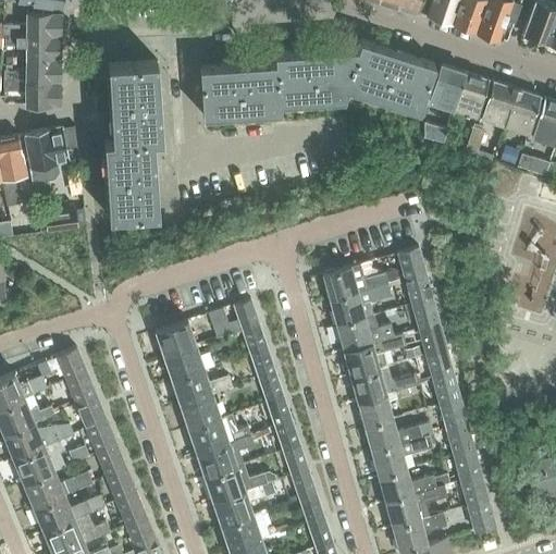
[(5,0),(5,2),(19,4),(62,10),(62,0),(5,0)]
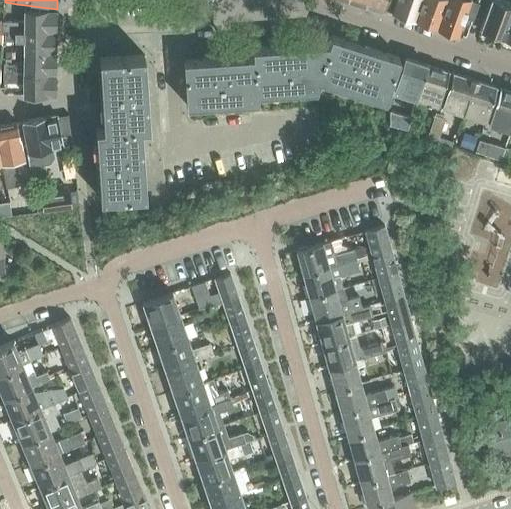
[(368,0),(366,7),(384,13),(388,0),(368,0)]
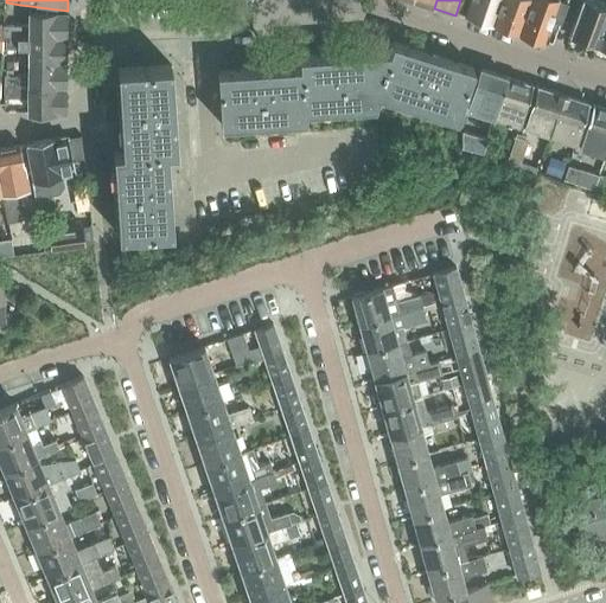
[(492,27),(501,0),(471,0),(466,18),(492,27)]
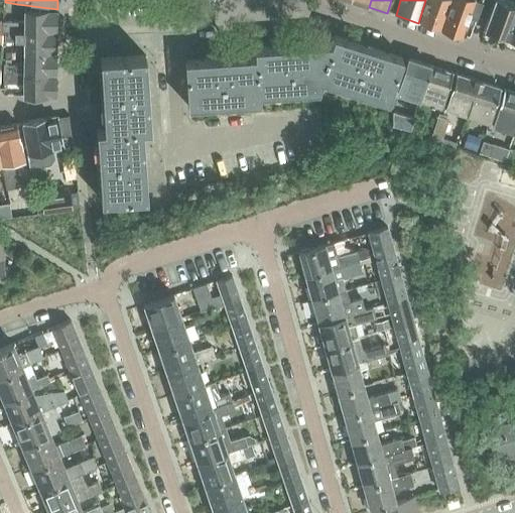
[(441,30),(452,0),(425,0),(418,23),(441,30)]
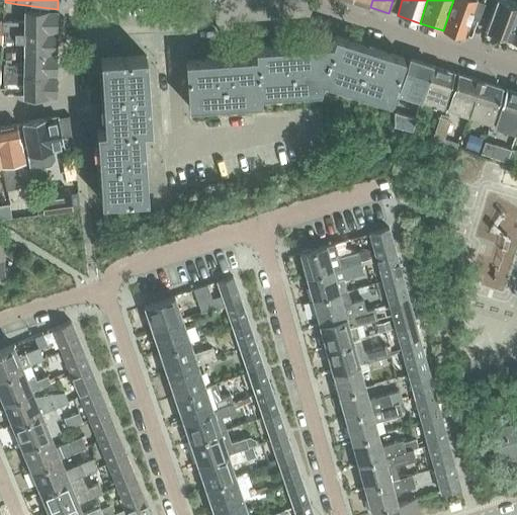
[(453,0),(443,30),(464,37),(477,1),(472,0),(453,0)]
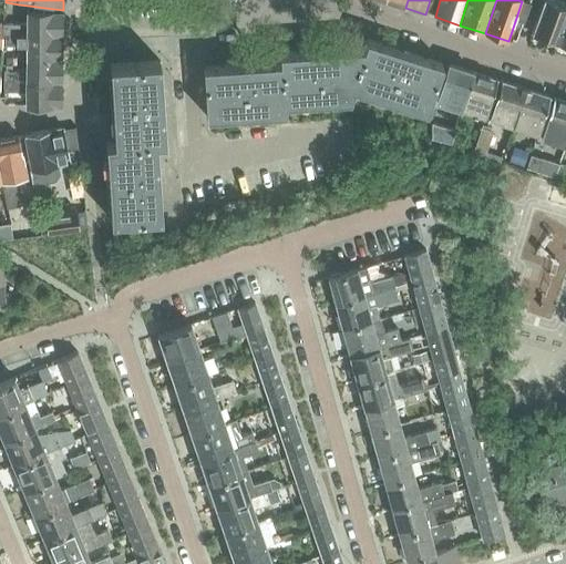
[(544,0),(532,38),(556,45),(565,14),(565,7),(545,0),(544,0)]
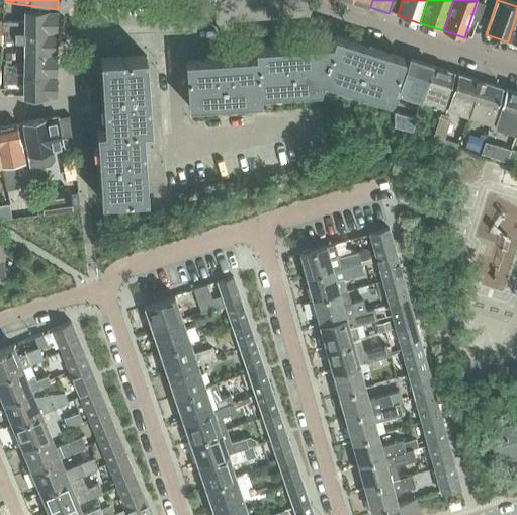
[(3,22),(3,34),(58,34),(58,13),(23,13),(24,22),(3,22)]
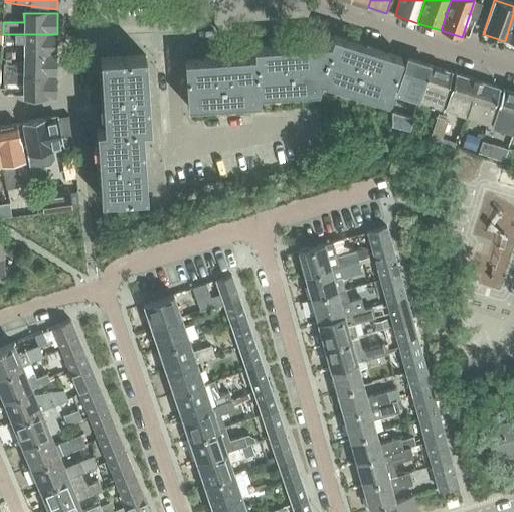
[(513,13),(505,41),(513,44),(513,13)]
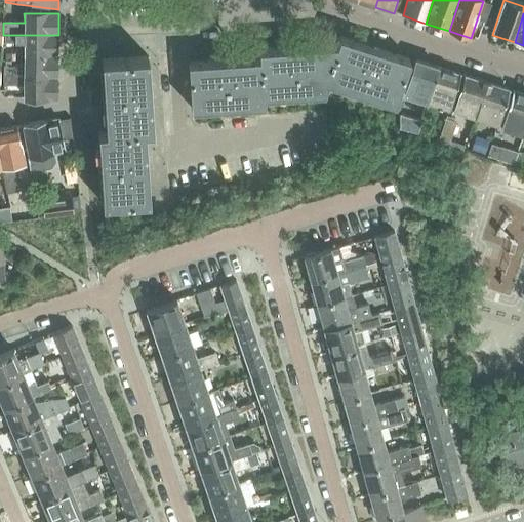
[(24,43),(24,55),(58,55),(58,35),(3,35),(3,44),(24,43)]
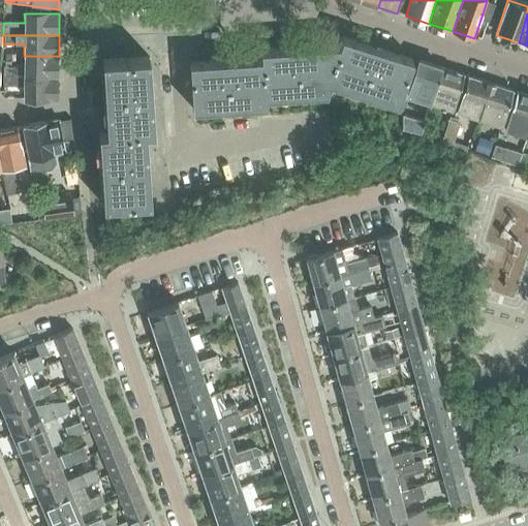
[(399,107),(413,62),(343,39),(340,48),(261,52),(261,61),(190,65),(193,112),(268,107),(267,99),(328,96),(331,85),(399,107)]
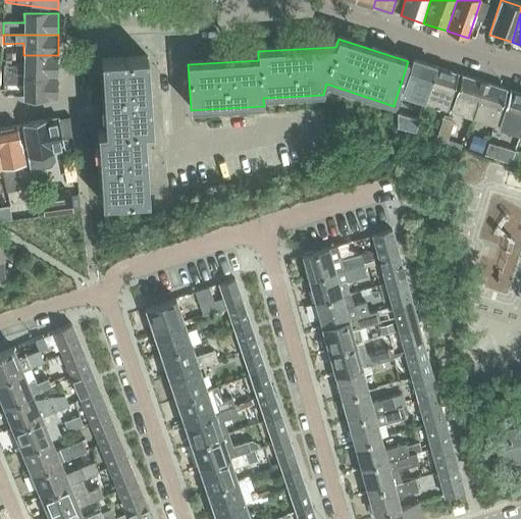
[(6,67),(6,76),(58,76),(58,55),(23,55),(23,67),(6,67)]
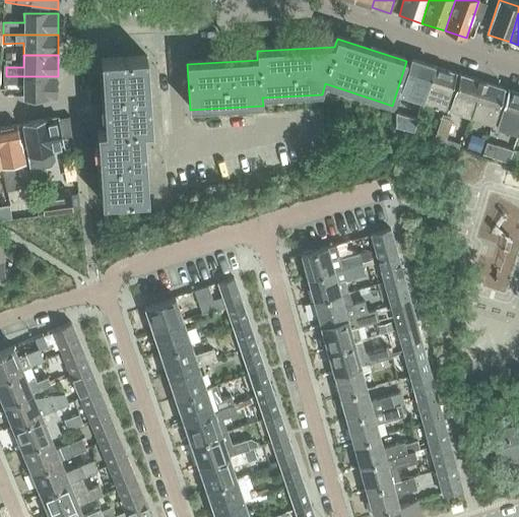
[(147,59),(102,61),(106,132),(98,132),(102,205),(147,202),(143,132),(151,131),(147,59)]
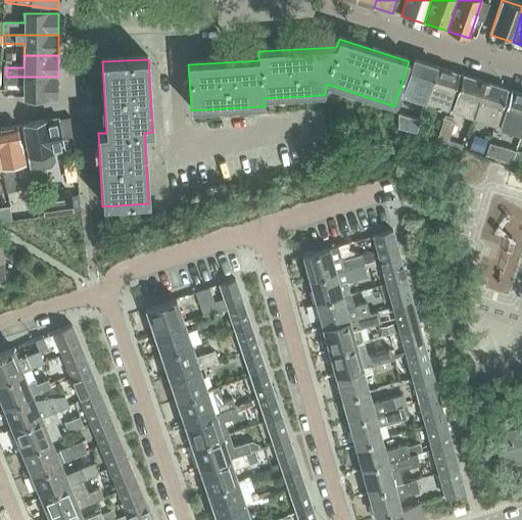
[(402,95),(425,102),(436,68),(414,61),(402,95)]
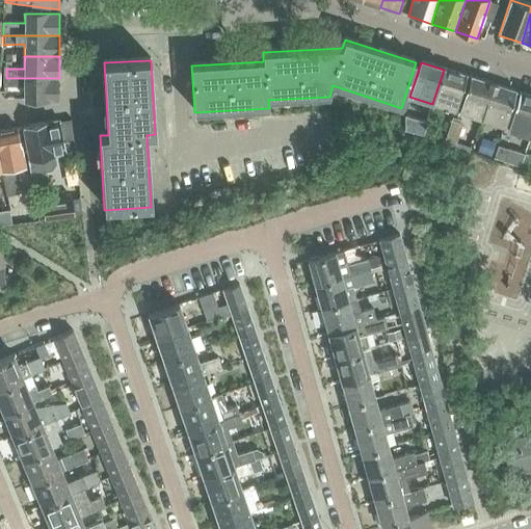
[(444,70),(432,104),(455,111),(467,77),(444,70)]
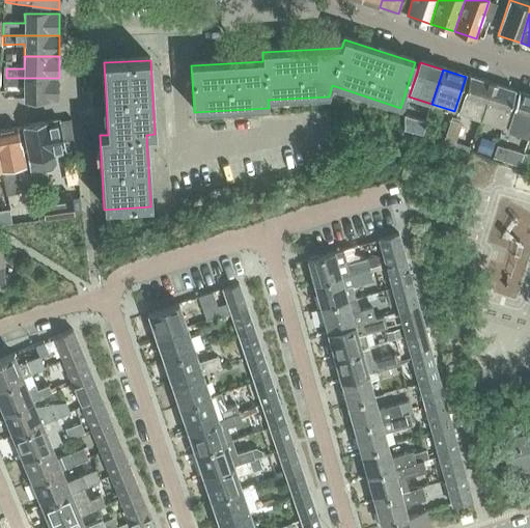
[(59,78),(6,78),(5,78),(5,87),(26,87),(26,101),(59,101),(59,78)]
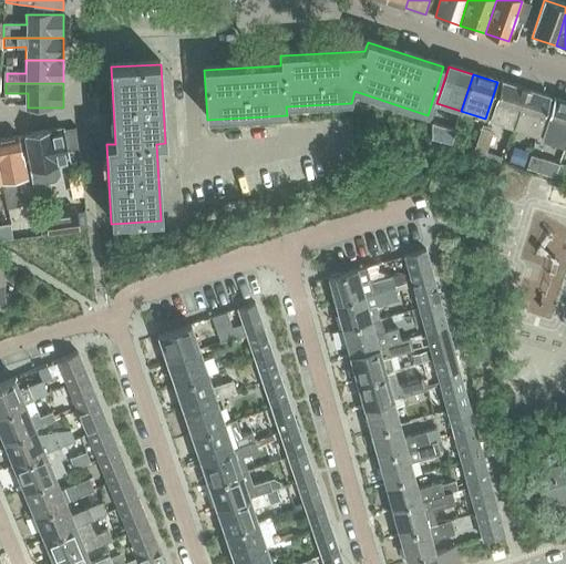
[(494,122),(514,127),(526,91),(502,83),(489,124),(493,126),(494,122)]
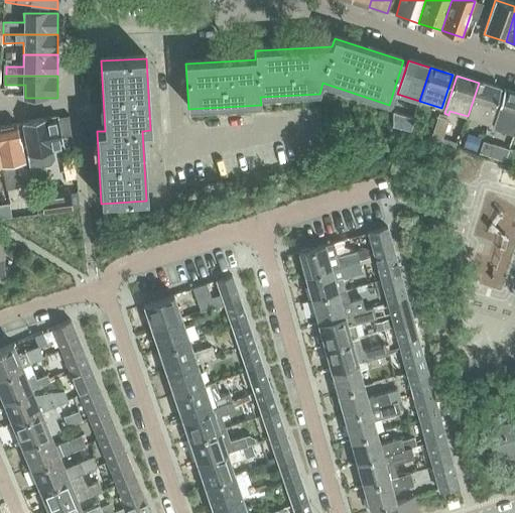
[(479,83),(468,116),(485,122),(484,126),(488,127),(500,90),(479,83)]
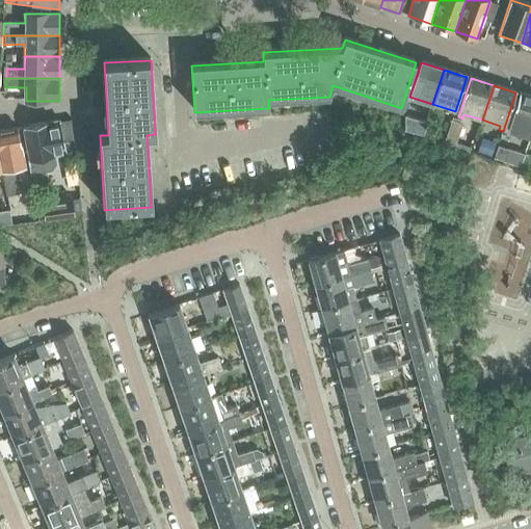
[(513,130),(530,136),(530,98),(521,94),(507,132),(512,134),(513,130)]
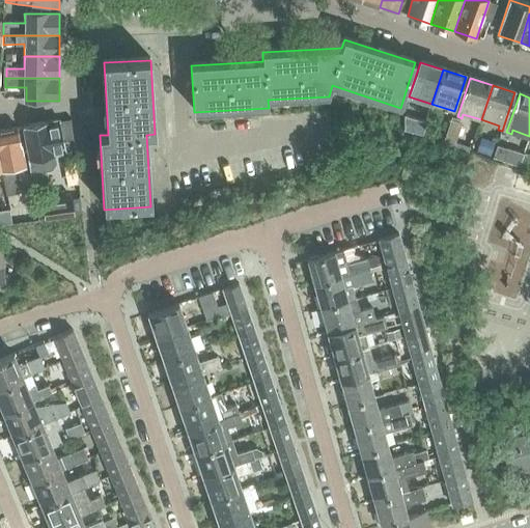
[(426,123),(405,117),(405,132),(423,137),(425,128),(426,123)]
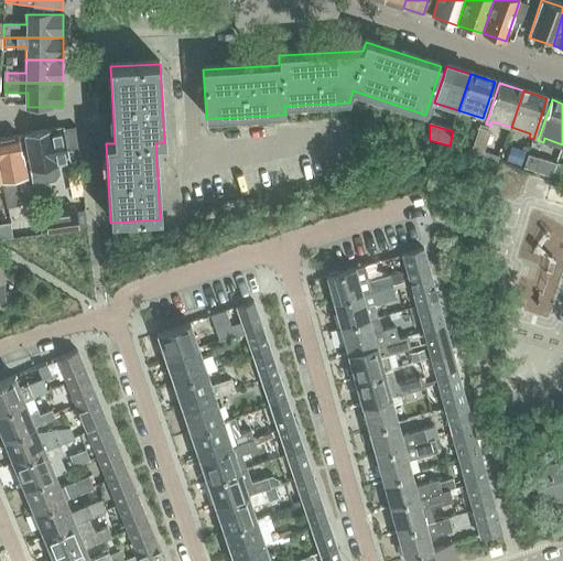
[(471,158),(498,166),(500,159),(484,154),(490,136),(488,136),(489,130),(480,127),(478,132),(472,153),(471,158)]
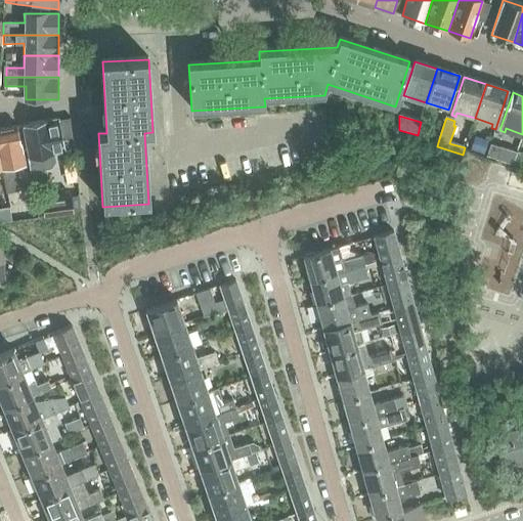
[(24,127),(27,146),(31,171),(41,170),(41,166),(57,163),(54,155),(63,154),(64,153),(59,120),(24,127)]
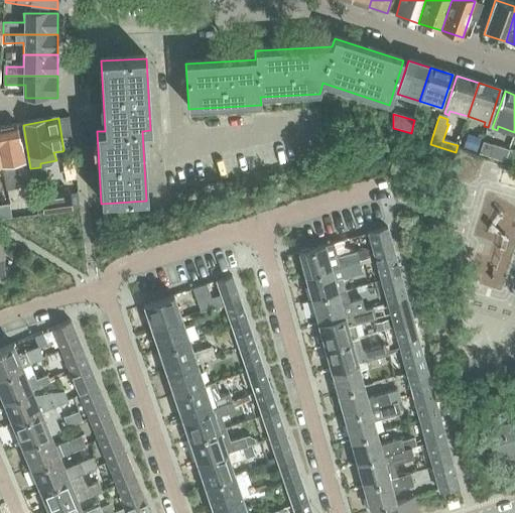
[(413,124),(411,133),(417,135),(420,126),(413,124)]
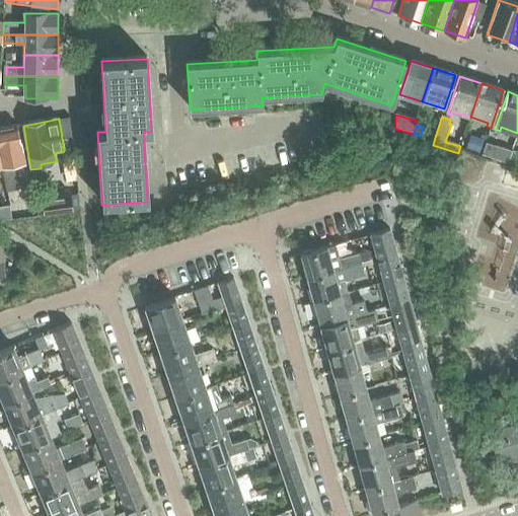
[(0,130),(0,157),(1,161),(7,193),(19,191),(14,164),(24,163),(17,127),(0,130)]
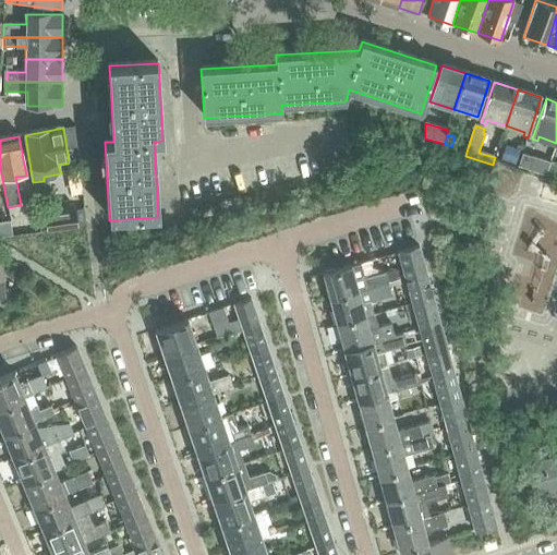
[(506,146),(500,164),(503,165),(516,168),(521,152),(506,146)]
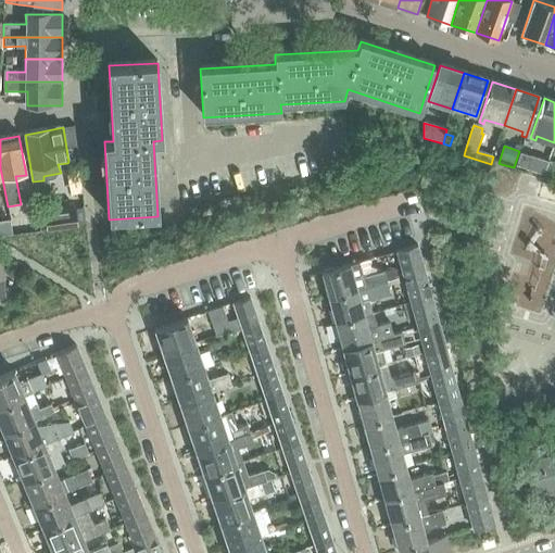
[(531,159),(527,171),(544,176),(549,164),(531,159)]
